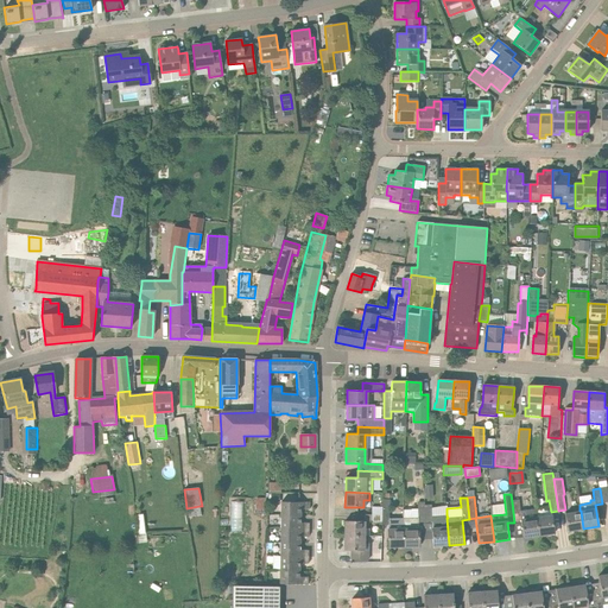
[(266,511),(266,499),(255,499),(255,510),(266,511)]
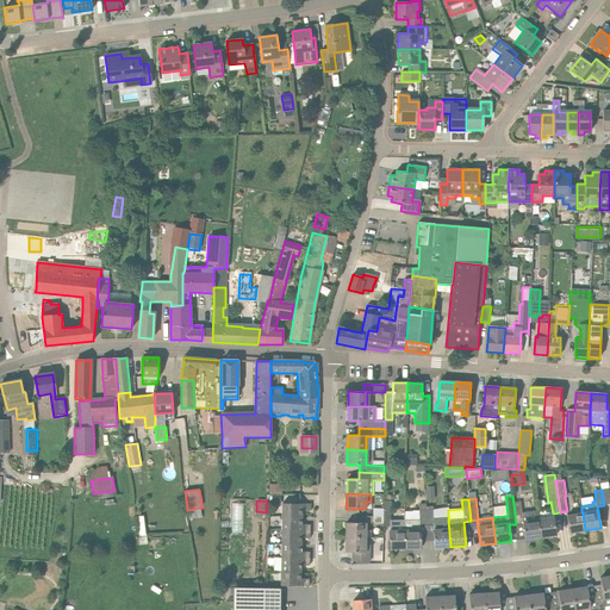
[(521,502),(514,503),(516,524),(523,523),(524,540),(541,537),(537,518),(536,510),(522,512),(521,502)]
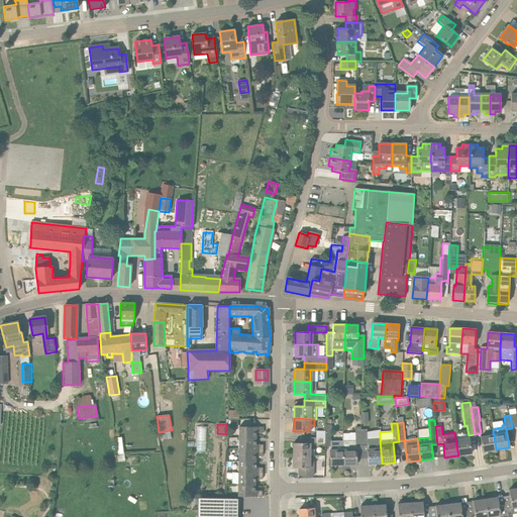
[(263,433),(264,427),(239,426),(239,438),(255,439),(255,433),(263,433)]
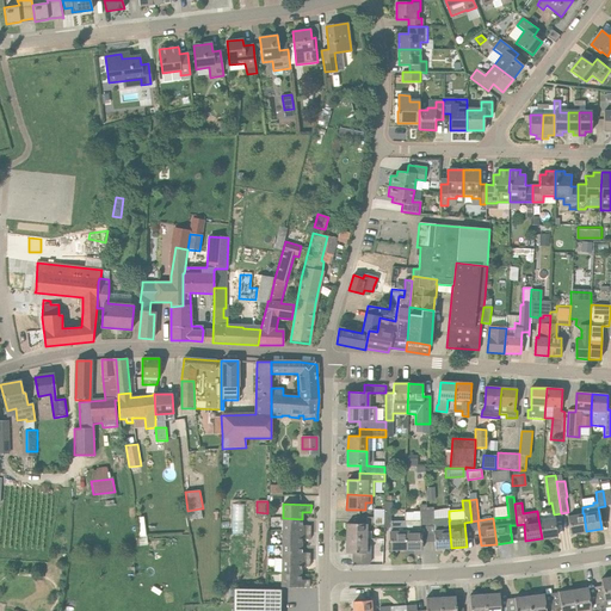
[(419,505),(419,506),(420,520),(405,522),(406,549),(421,549),(421,525),(427,524),(427,507),(426,507),(426,504),(419,505)]
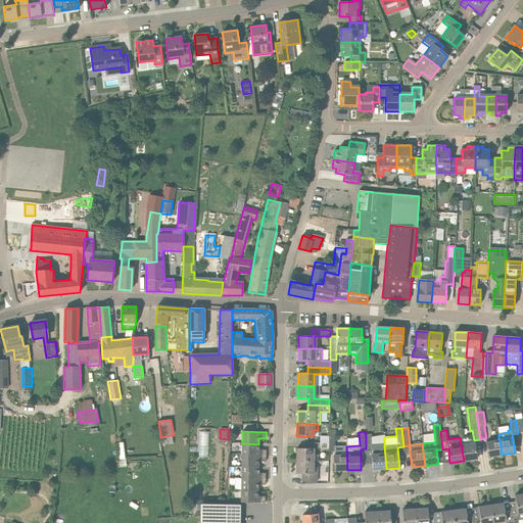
[(373,470),(386,469),(384,445),(385,445),(384,443),(372,444),(371,434),(366,434),(366,448),(371,448),(373,470)]
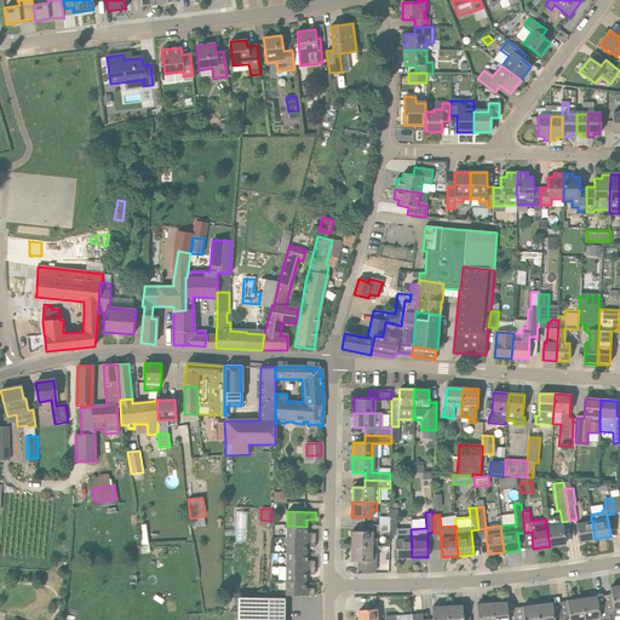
[(546,527),(550,546),(566,544),(562,526),(562,522),(561,516),(545,518),(546,527)]
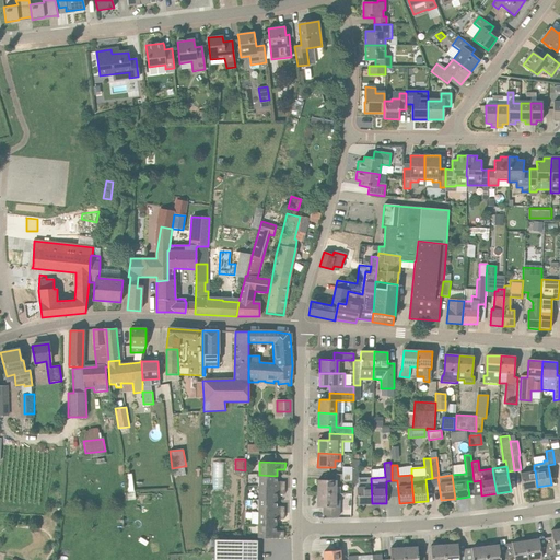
[(523,489),(537,487),(535,470),(534,470),(521,473),(523,489)]
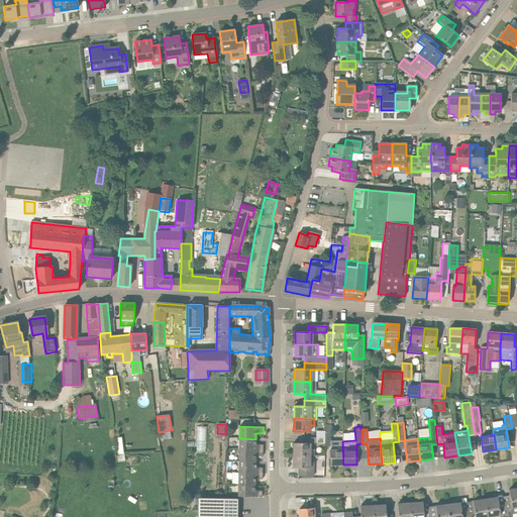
[(263,450),(263,444),(255,444),(255,439),(239,438),(238,450),(263,450)]
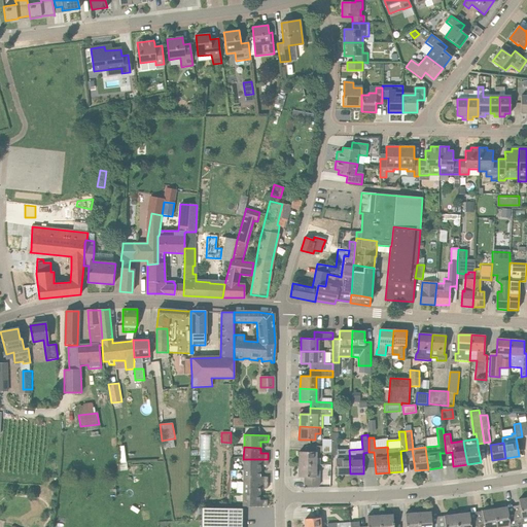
[(337,475),(350,473),(349,450),(341,450),(341,458),(336,458),(337,475)]
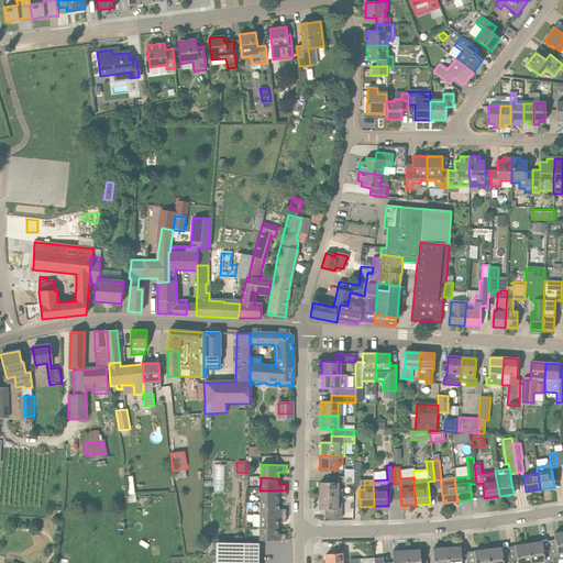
[(337,496),(337,484),(319,483),(319,496),(337,496)]
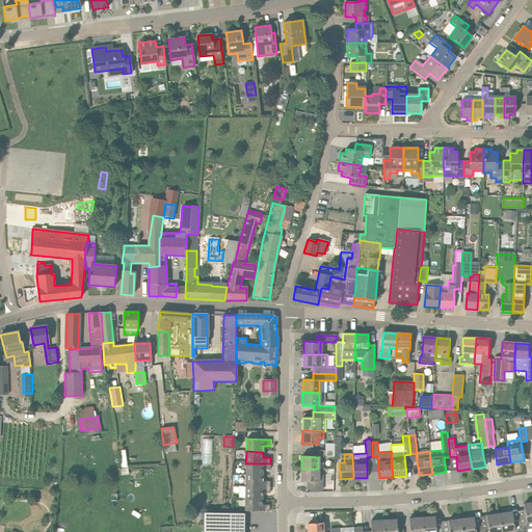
[(245,475),(263,475),(263,470),(270,470),(270,463),(245,463),(245,475)]
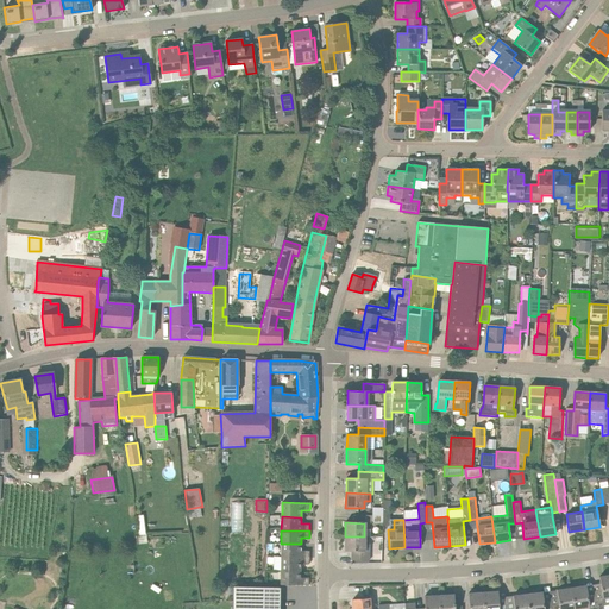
[(369,562),(369,544),(369,538),(364,537),(345,537),(345,551),(351,552),(351,560),(369,562)]
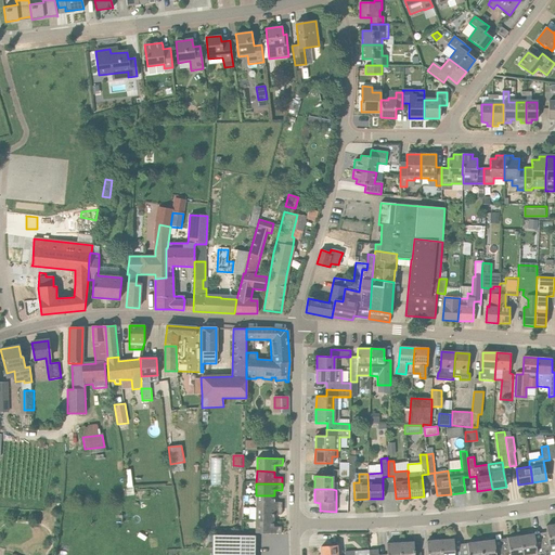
[(256,495),(256,507),(282,508),(282,502),(273,502),(274,495),(256,495)]
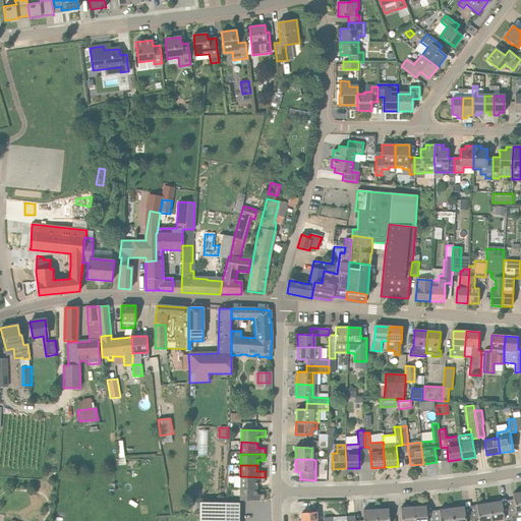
[(265,482),(265,477),(240,476),(240,488),(256,488),(256,482),(265,482)]
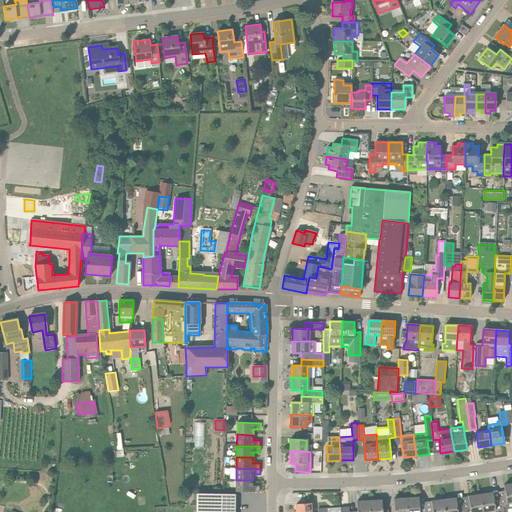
[(236,491),(259,492),(259,486),(252,486),(252,480),(236,480),(236,491)]
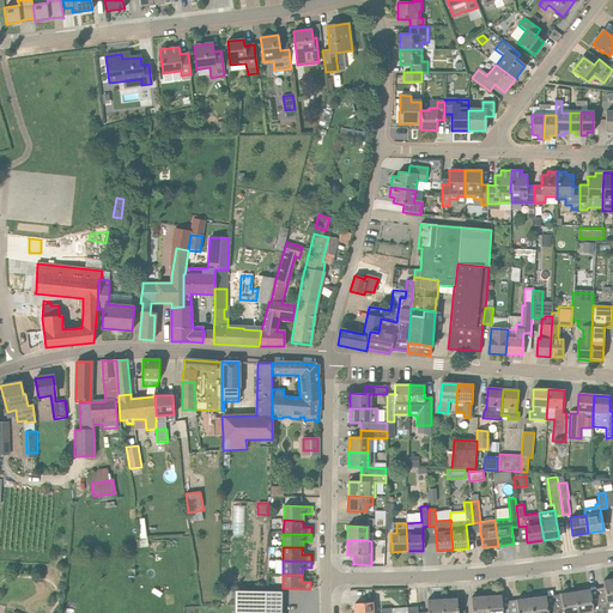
[(612,578),(602,581),(606,602),(599,604),(600,612),(608,612),(608,610),(612,608),(612,578)]
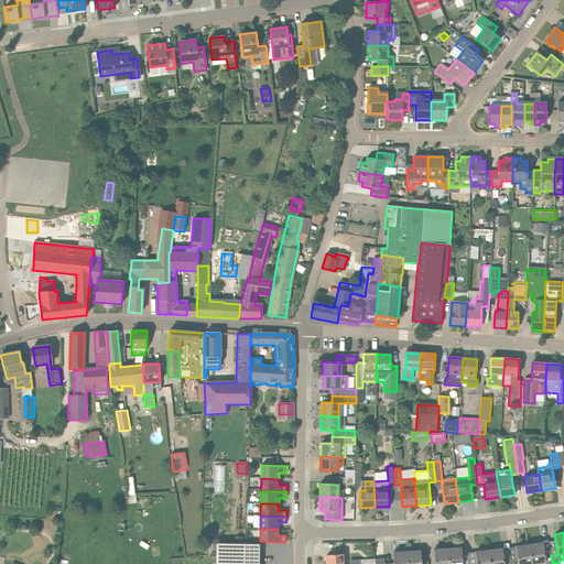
[(541,541),(529,543),(531,563),(552,563),(551,555),(544,556),(543,542),(541,543),(541,541)]
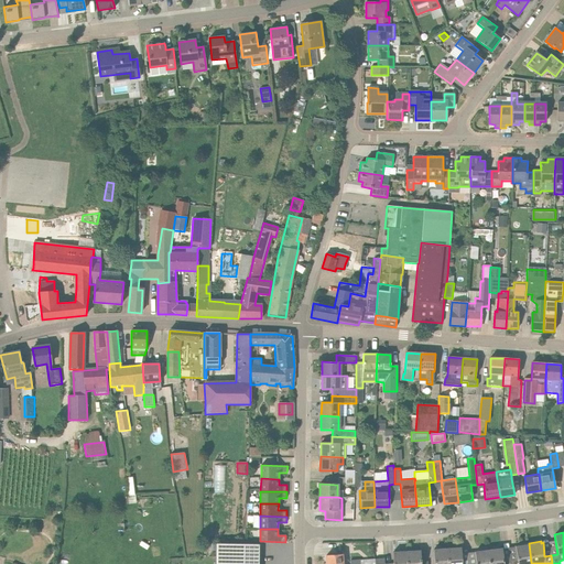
[(217,542),(216,563),(259,563),(260,543),(217,542)]
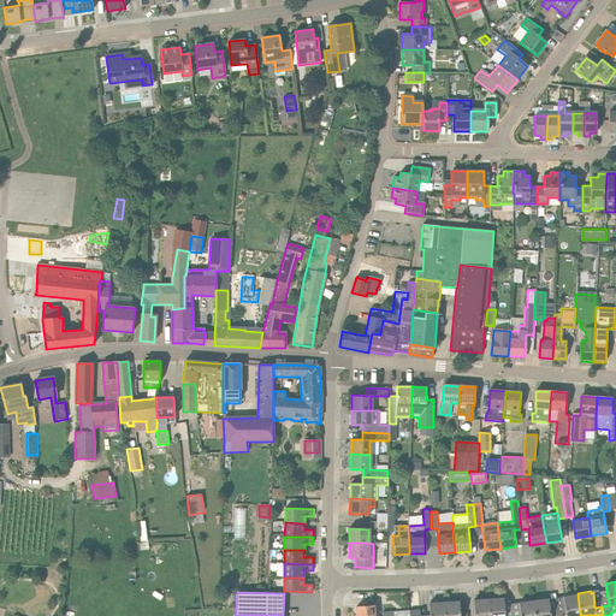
[(580,615),(578,593),(564,596),(566,597),(563,597),(566,611),(558,612),(557,615),(580,615)]
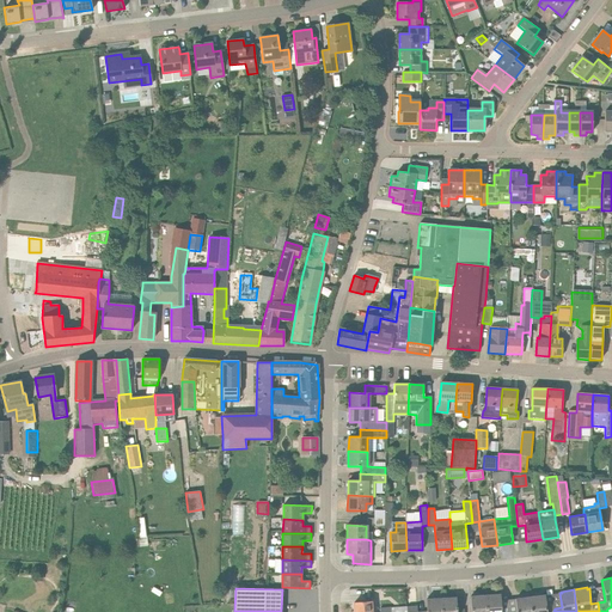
[(501,611),(500,594),(485,595),(485,611),(501,611)]
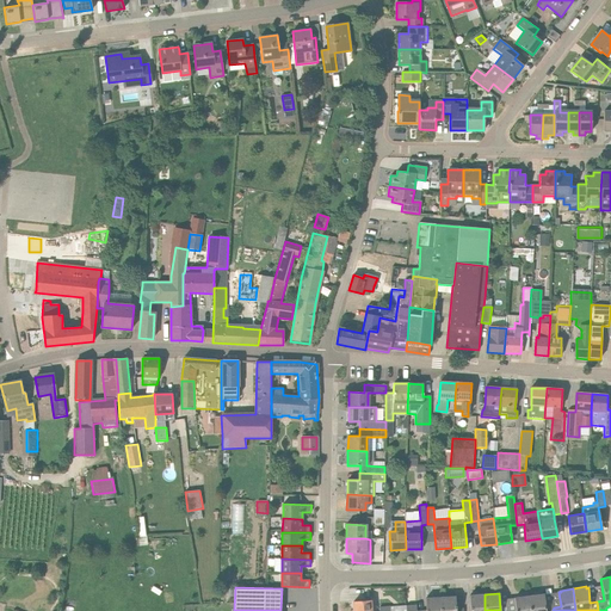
[(542,594),(542,593),(529,594),(530,610),(553,610),(554,608),(545,609),(544,594),(542,594)]
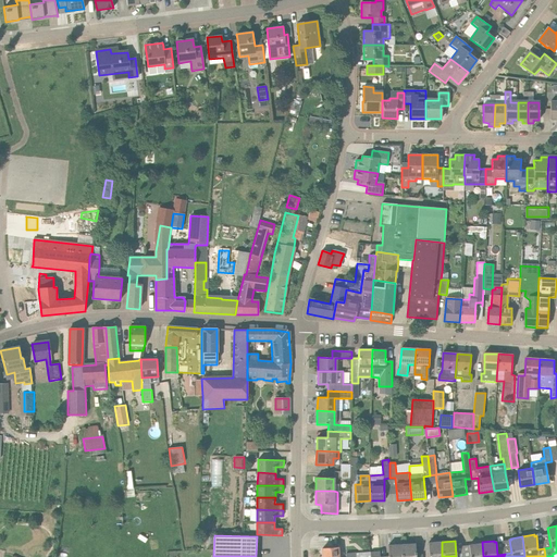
[(429,556),(442,556),(442,542),(428,543),(429,556)]
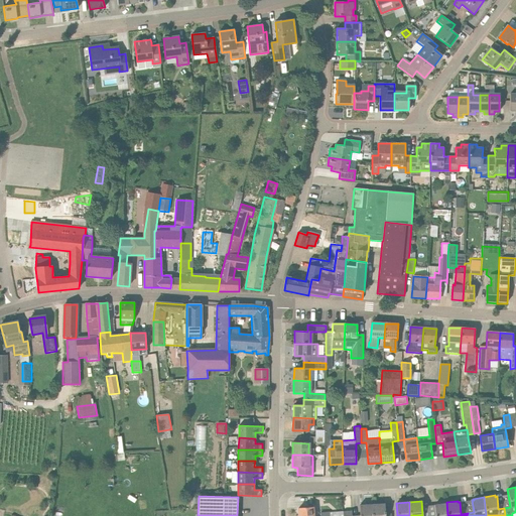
[(447,515),(446,502),(436,504),(436,505),(434,505),(435,515),(428,515),(447,515)]
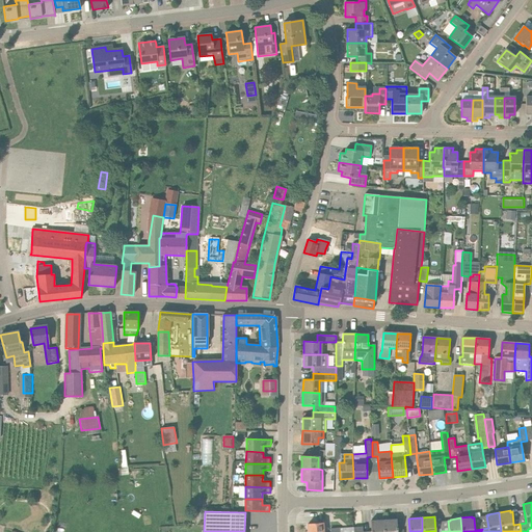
[(403,531),(403,530),(397,530),(396,520),(383,521),(383,531),(403,531)]
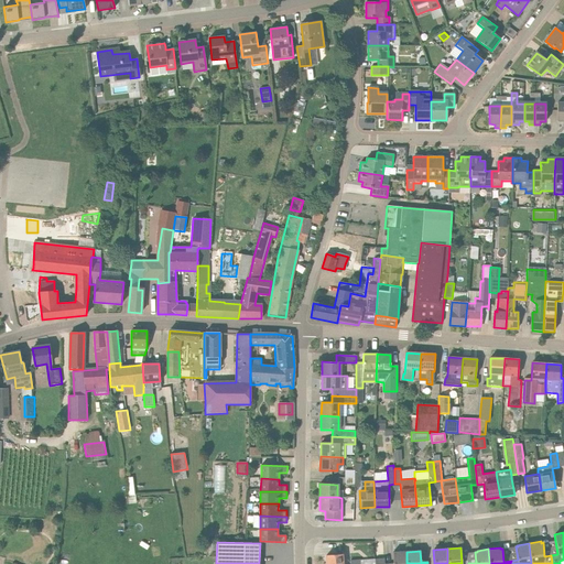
[(407,563),(407,552),(392,552),(393,563),(407,563)]
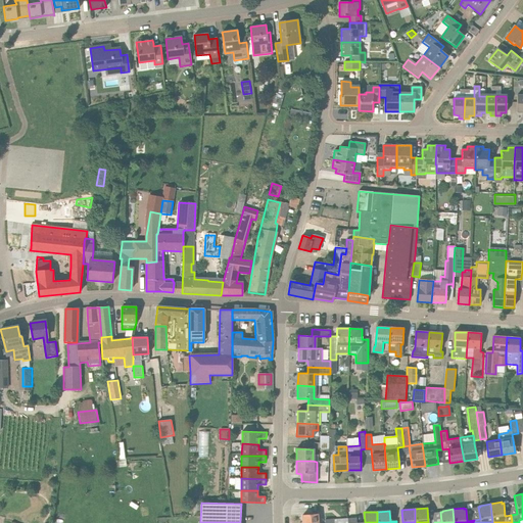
[(302,515),(302,522),(318,522),(318,514),(302,515)]
